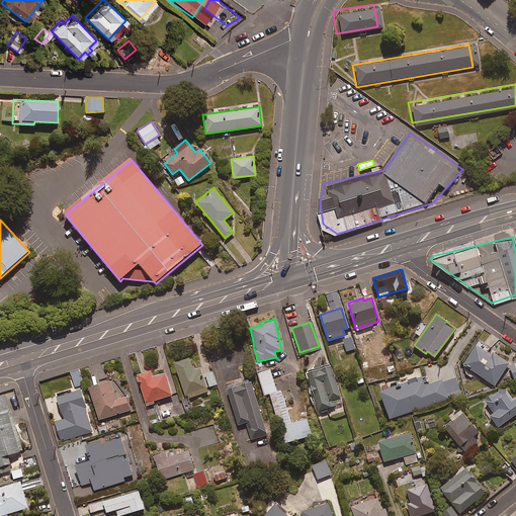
[(489,354),(477,345),(463,364),(494,384),(509,362),(492,350),(489,354)]
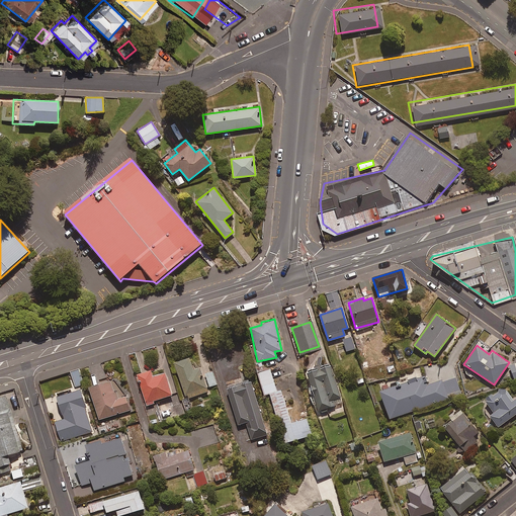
[(192,370),(188,357),(174,362),(185,398),(206,391),(199,368),(192,370)]
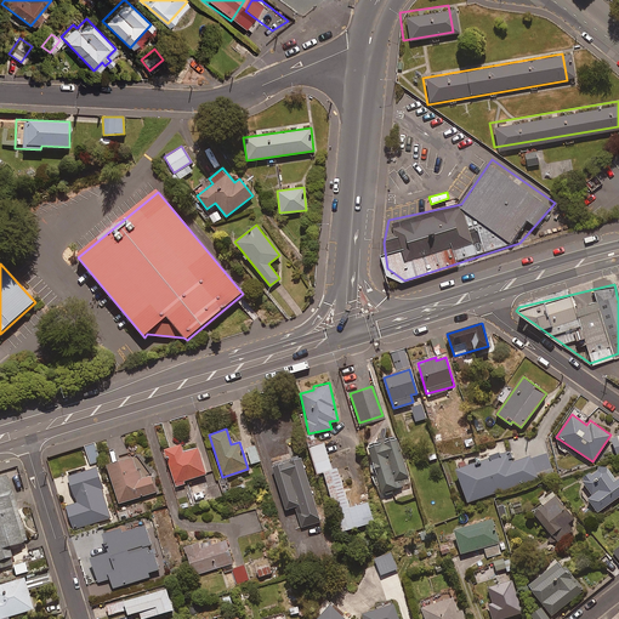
[(551,471),(538,431),(505,442),(509,449),(455,469),(467,501),(551,471)]
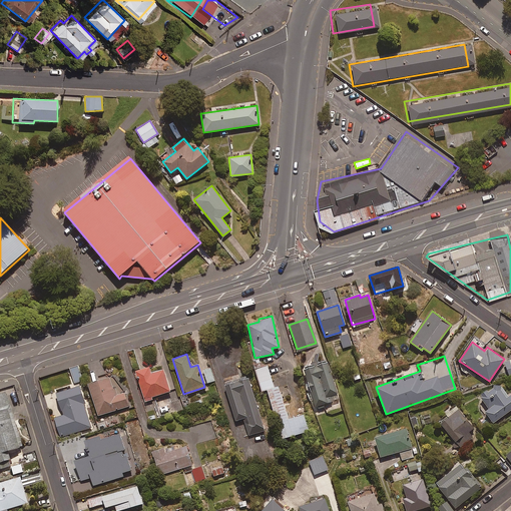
[(339,399),(328,363),(305,370),(316,406),(339,399)]
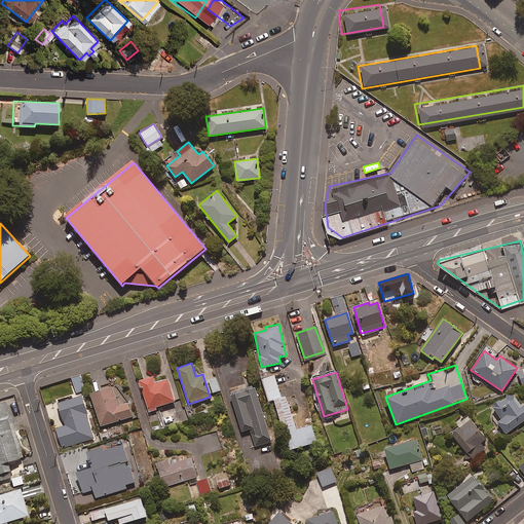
[(83,388),(79,374),(71,376),(75,390),(83,388)]
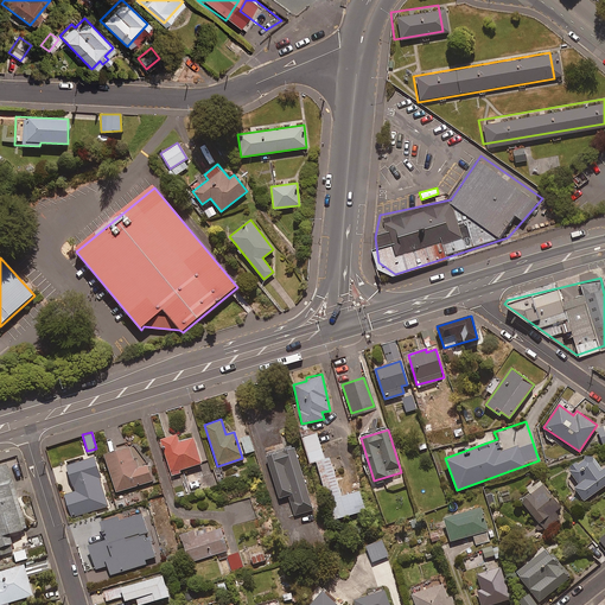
[(324,459),(316,433),(301,437),(309,463),(316,460),(332,518),(364,510),(358,490),(341,496),(330,458),(324,459)]
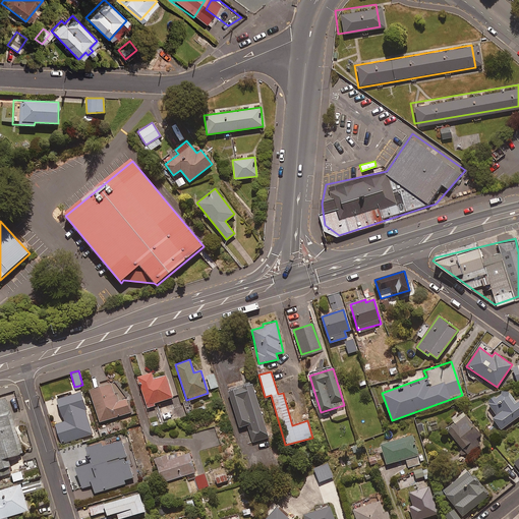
[(169,404),(167,398),(172,397),(166,375),(153,379),(151,372),(136,378),(146,407),(154,405),(153,403),(157,402),(159,407),(169,404)]
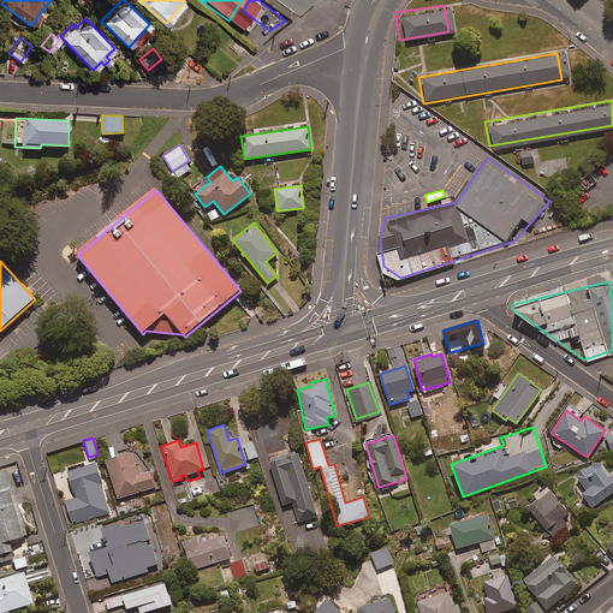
[(256,456),(251,440),(242,442),(247,458),(256,456)]
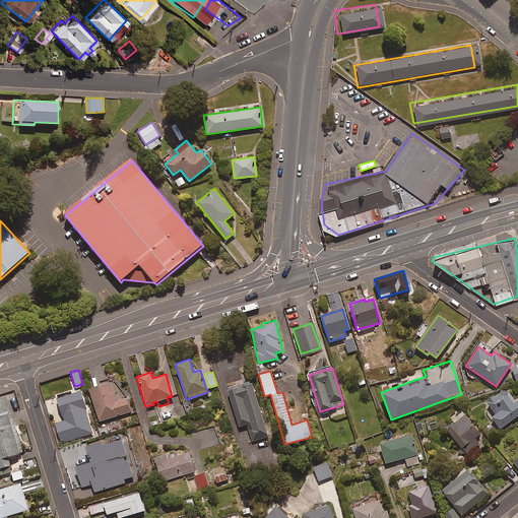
[(118,400),(113,383),(89,390),(99,421),(130,411),(126,398),(118,400)]
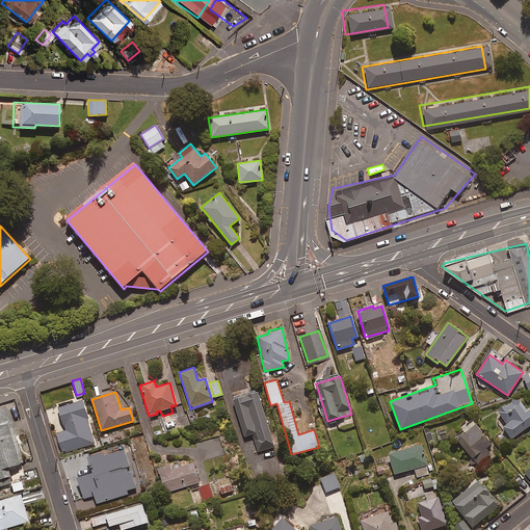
[(272,446),(257,392),(233,398),(243,435),(252,432),(257,450),(272,446)]
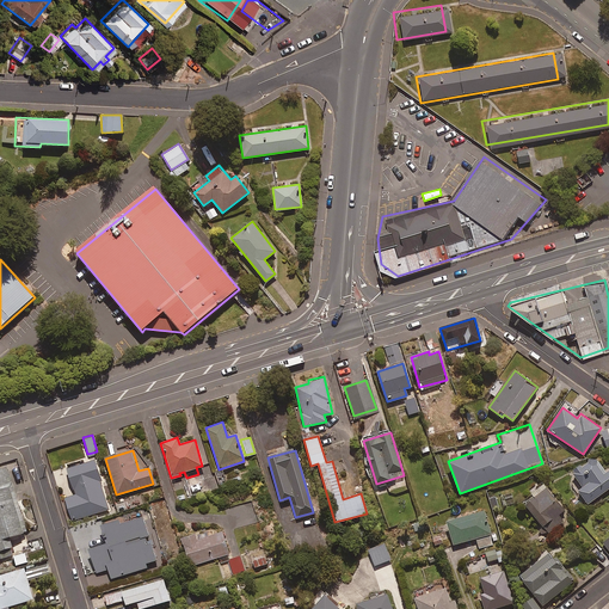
[(604,473),(595,459),(573,473),(582,485),(577,488),(586,503),(608,487),(608,471),(604,473)]
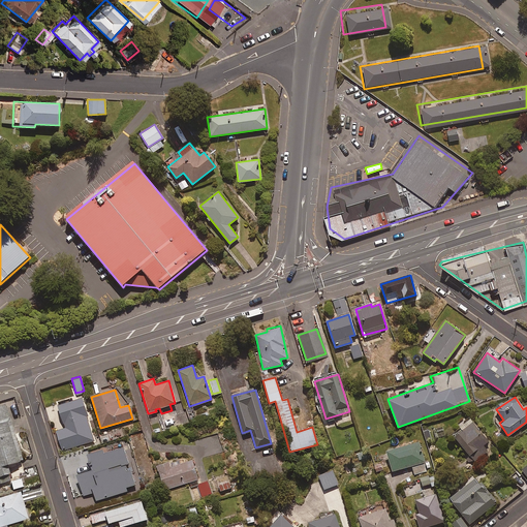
[(92,439),(81,398),(58,404),(64,427),(55,430),(60,448),(92,439)]
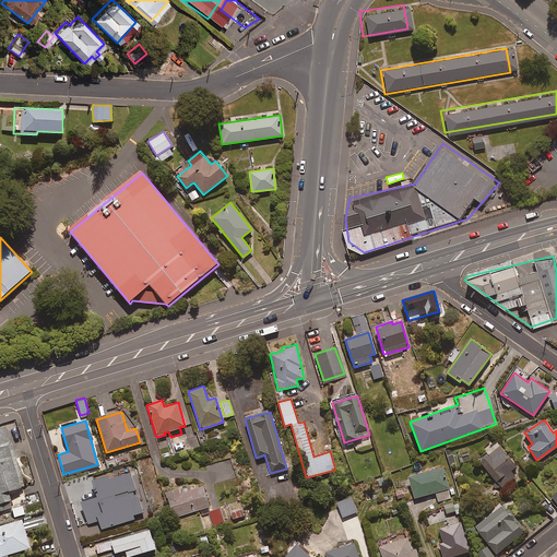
[(22,487),(2,424),(0,424),(0,509),(11,507),(6,493),(22,487)]
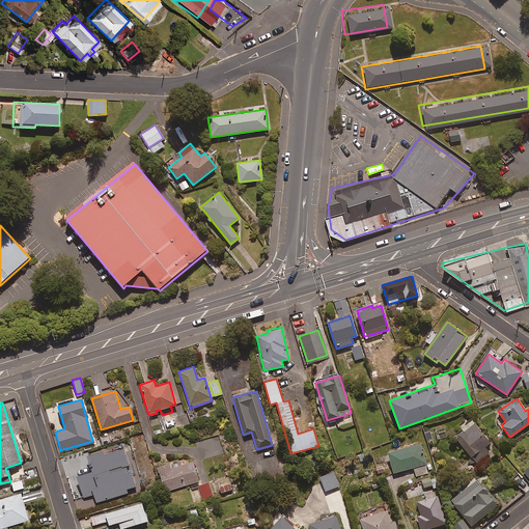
[(490,442),(469,417),(458,425),(464,430),(455,438),(474,462),(488,451),(484,447),(490,442)]
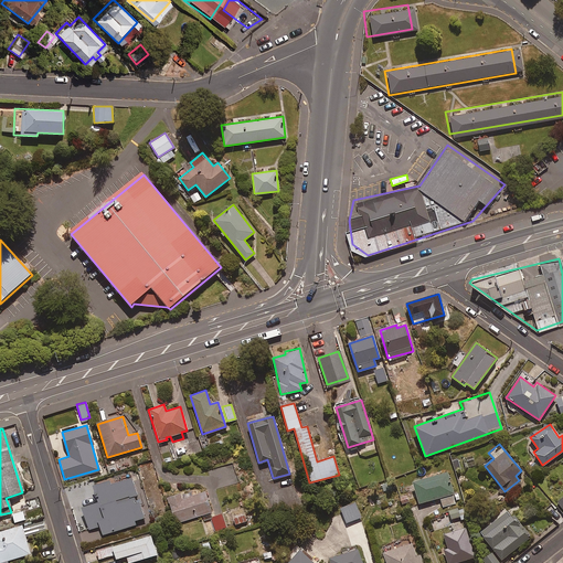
[(453,492),(446,473),(413,482),(420,502),(453,492)]
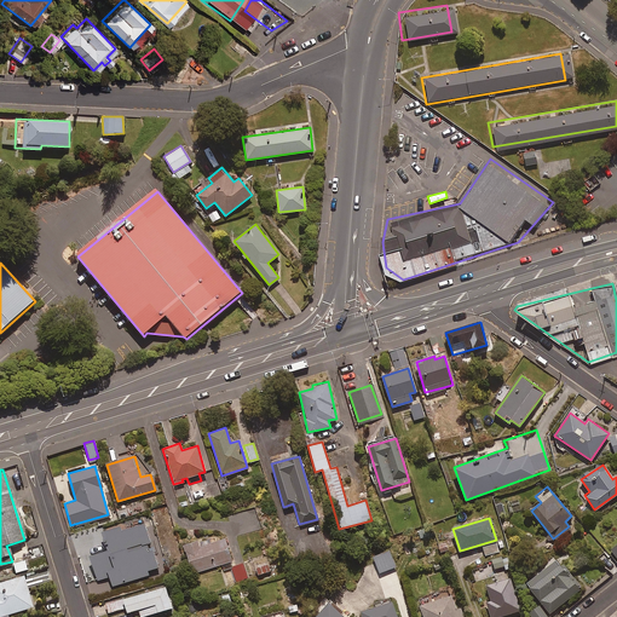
[(150,543),(144,524),(122,531),(121,528),(103,534),(108,551),(90,557),(97,578),(108,575),(110,584),(148,574),(146,570),(157,566),(151,548),(148,549),(145,545),(150,543)]
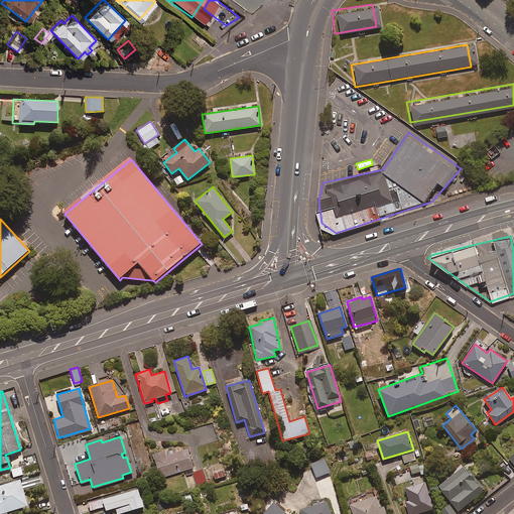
[(194,471),(186,448),(165,456),(164,451),(153,454),(159,477),(183,470),(184,473),(194,471)]
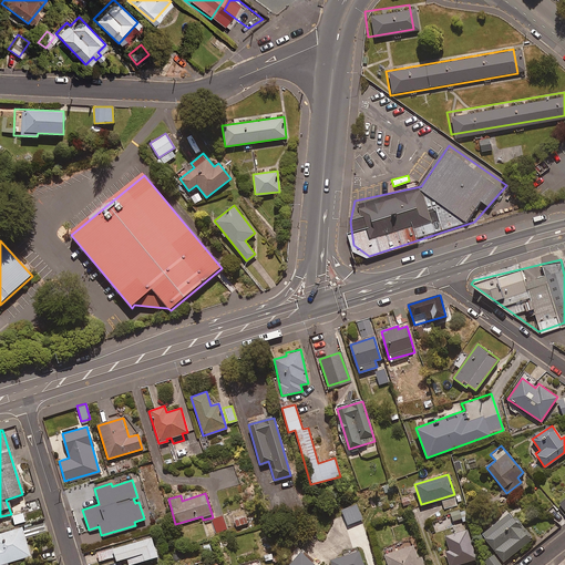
[(355,501),(339,507),(345,523),(361,517),(355,501)]
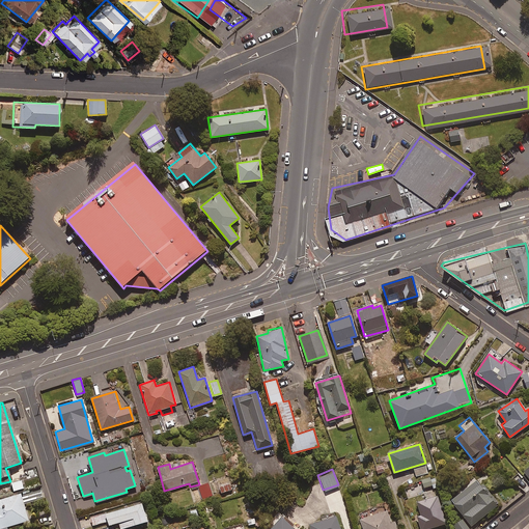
[(438,484),(430,474),(419,481),(423,489),(430,483),(434,488),(438,484)]
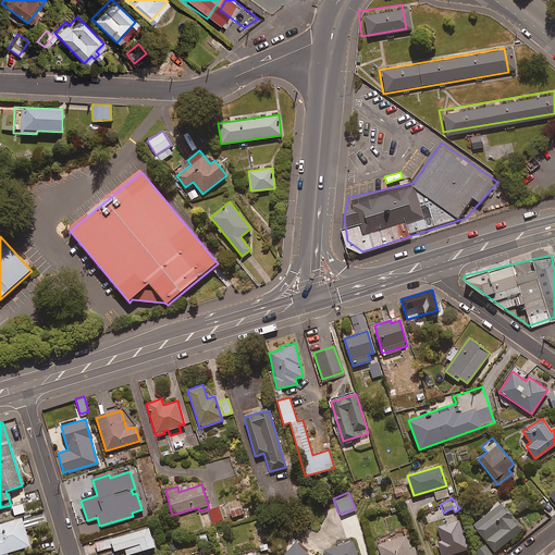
[(521,529),(502,504),(473,526),(494,551),(521,529)]
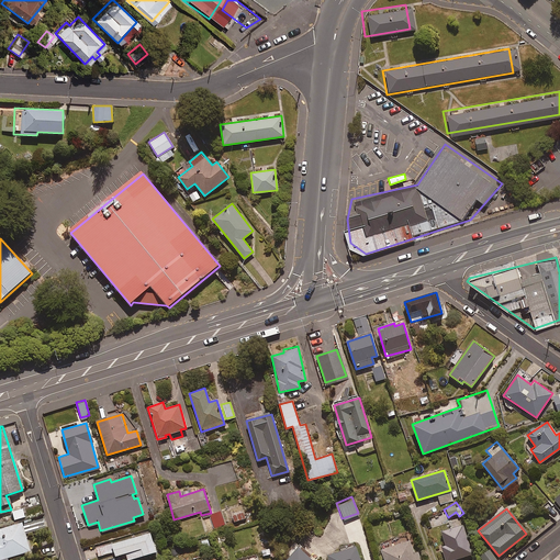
[(244,517),(243,511),(231,514),(233,521),(244,517)]
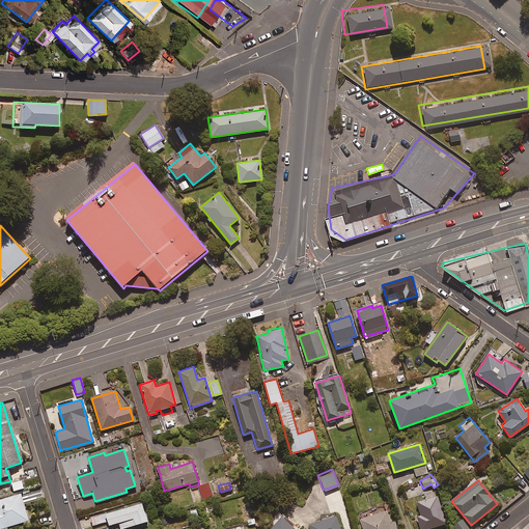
[(185,500),(183,491),(170,494),(172,503),(185,500)]
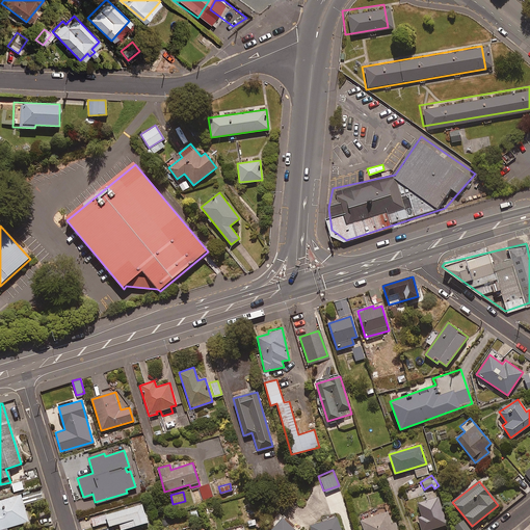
[(0,528),(26,522),(19,496),(0,501),(0,528)]
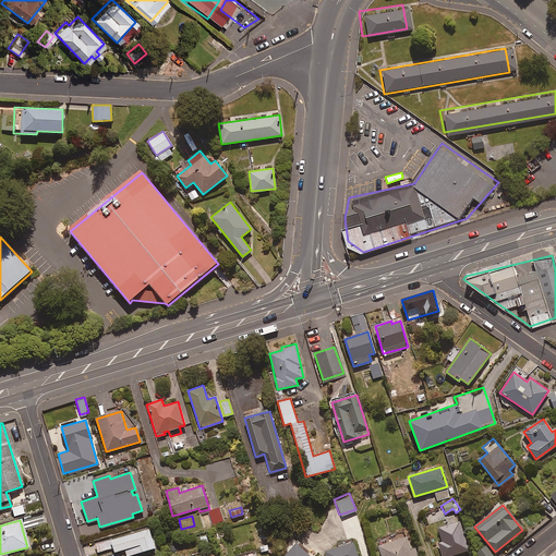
[(445,555),(468,548),(459,520),(437,528),(442,541),(436,543),(440,555),(445,555)]
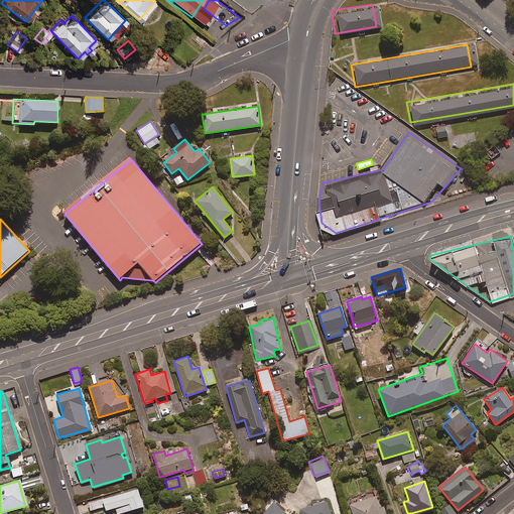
[(143,507),(138,489),(77,504),(78,512),(104,505),(106,510),(115,508),(117,513),(143,507)]
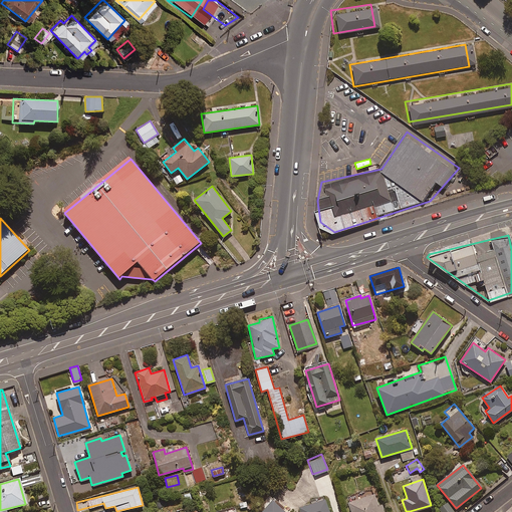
[(285,511),(279,506),(281,505),(270,494),(262,503),(267,508),(262,511),(285,511)]
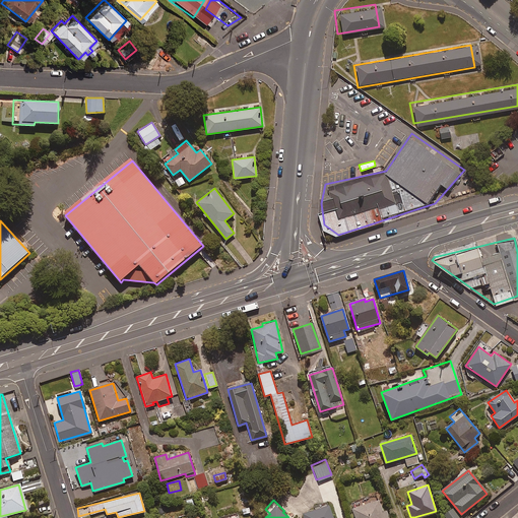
[(388,517),(385,510),(383,511),(379,500),(353,509),(357,517),(388,517)]
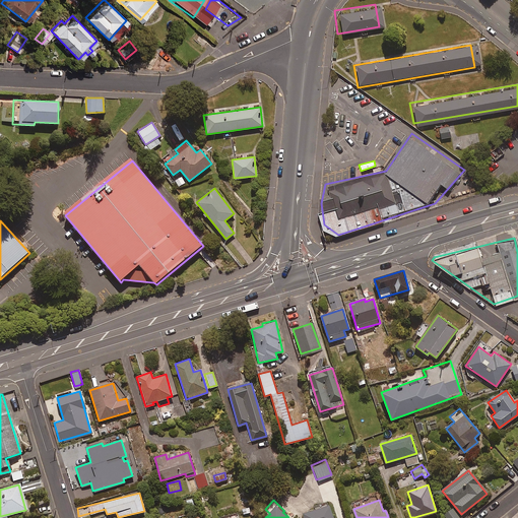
[(332,517),(328,504),(302,512),(304,517),(332,517)]
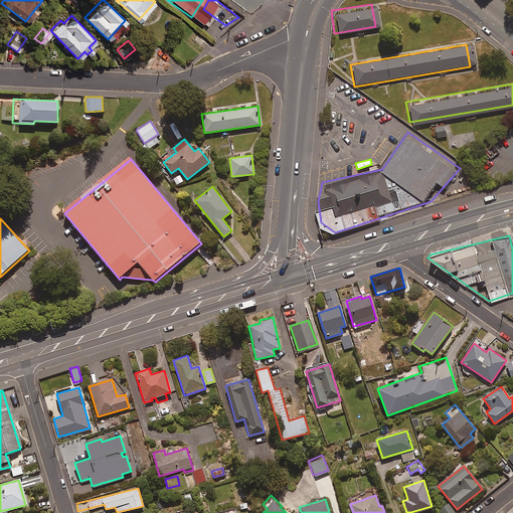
[(456,512),(449,504),(440,511),(442,512),(456,512)]
